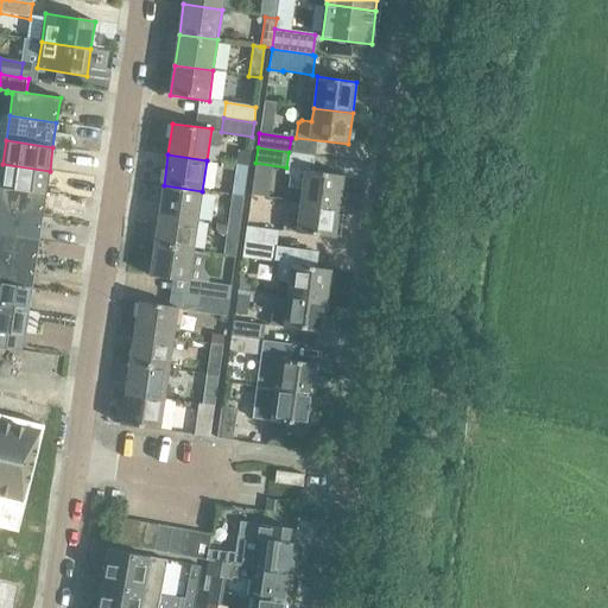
[(2,164),(0,177),(0,187),(46,194),(50,171),(2,164)]
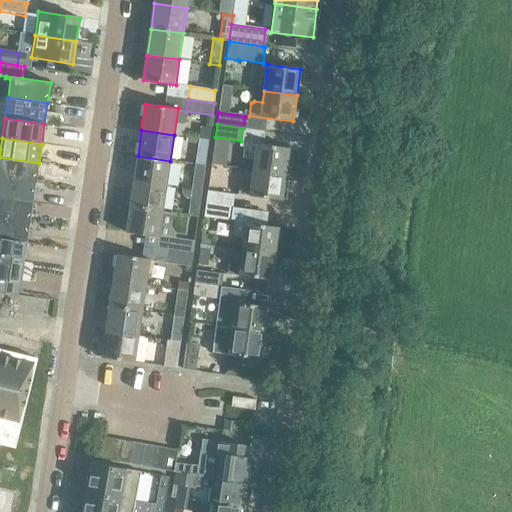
[(198,139),(195,164),(205,166),(208,140),(198,139)]
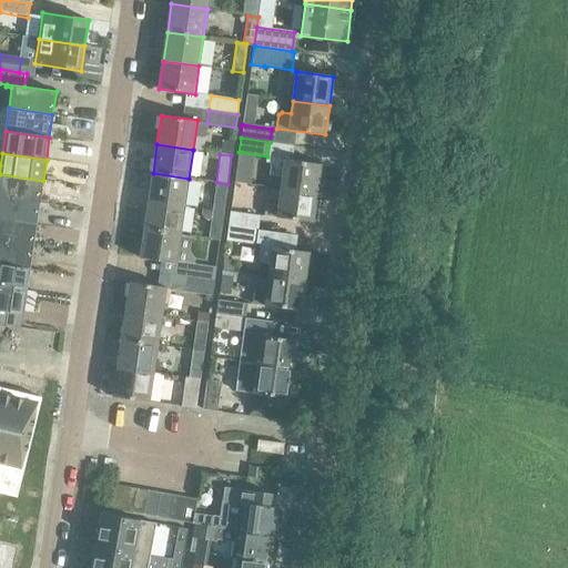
[(283,176),(281,189),(317,193),(322,164),(272,158),(270,174),(283,176)]
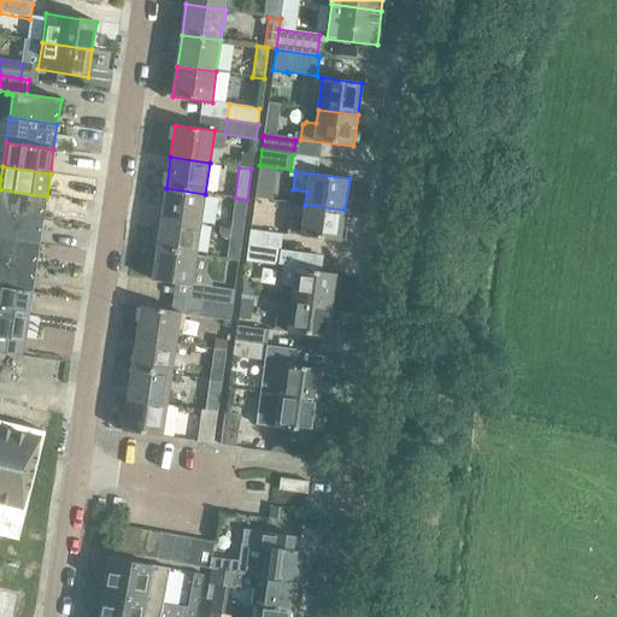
[(166,188),(162,218),(200,224),(205,194),(166,188)]
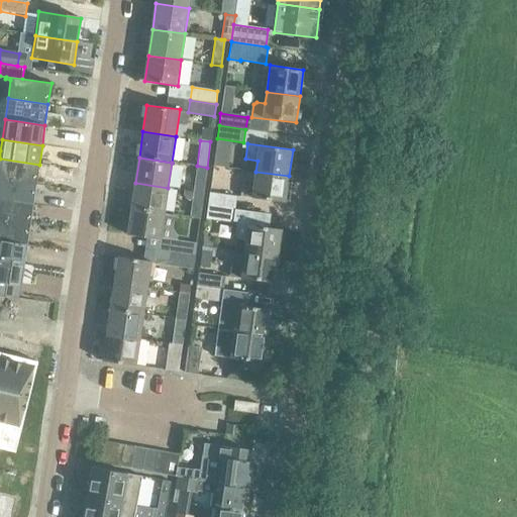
[(0,159),(0,178),(36,184),(39,165),(0,159)]
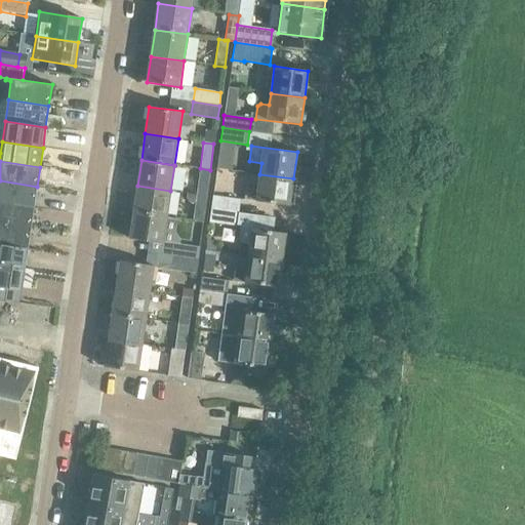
[(200,168),(196,194),(206,196),(210,170),(200,168)]
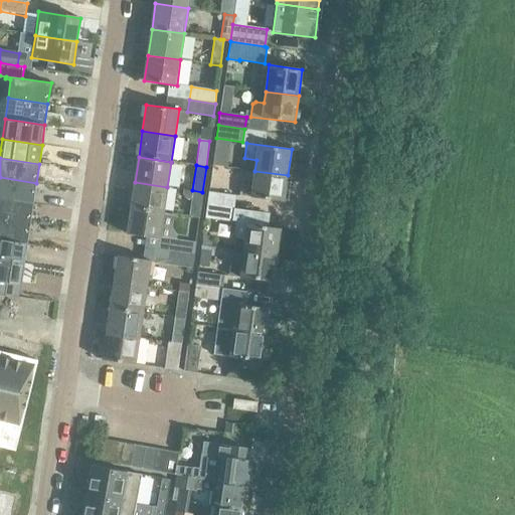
[(288,175),(254,171),(252,187),(241,185),(240,196),(285,201),(285,200),(289,200),(291,187),(287,186),(288,175)]
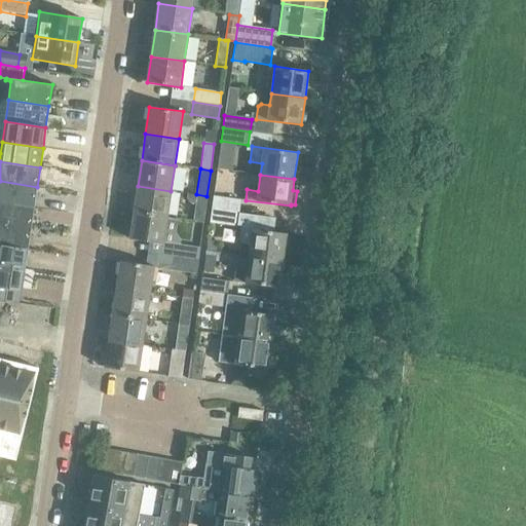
[(0,181),(0,202),(34,208),(37,187),(0,181)]
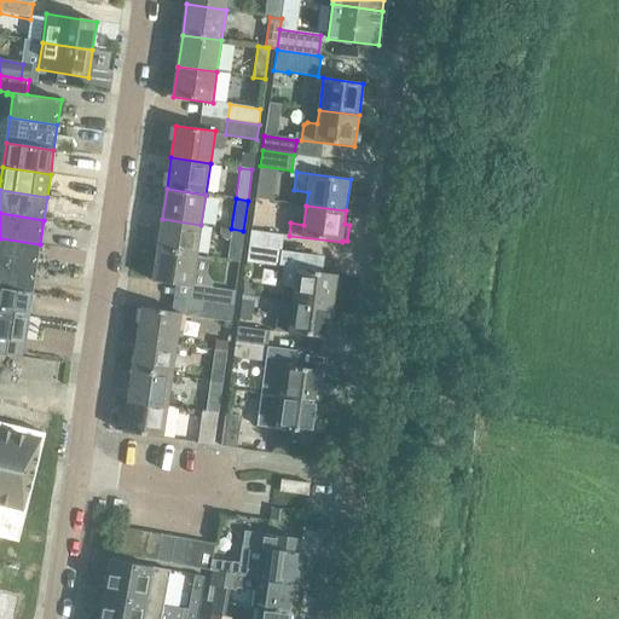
[(162,219),(157,249),(197,255),(201,225),(162,219)]
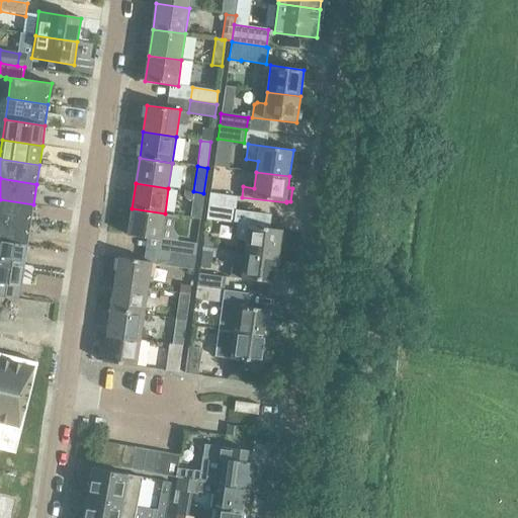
[(203,193),(193,191),(190,218),(200,220),(203,193)]
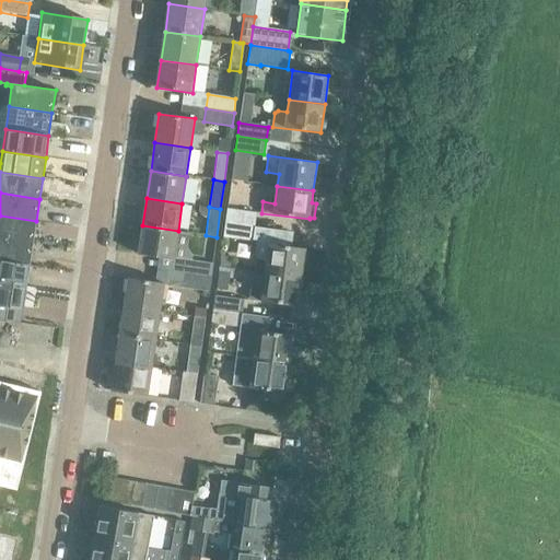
[(228,209),(226,223),(255,226),(257,213),(228,209)]
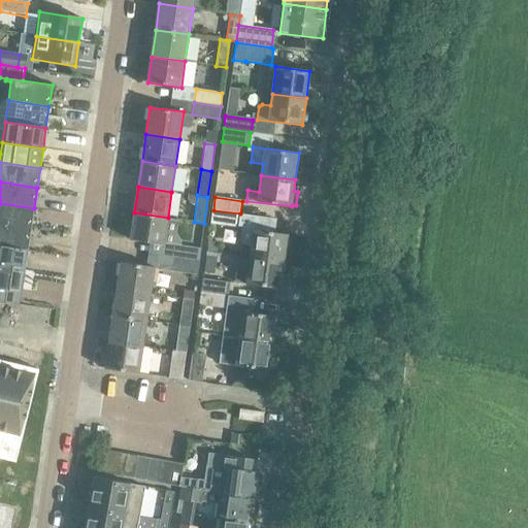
[(0,203),(0,224),(31,229),(34,208),(0,203)]
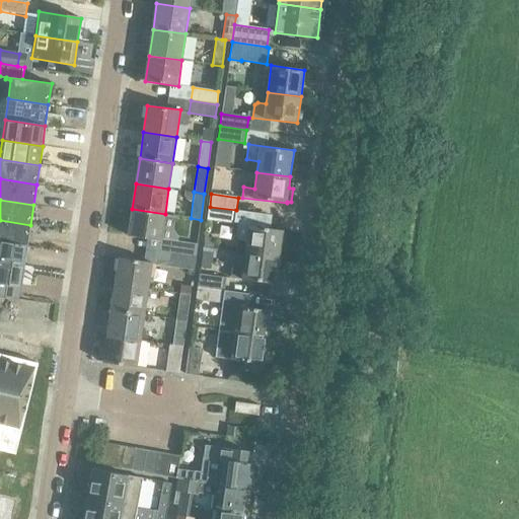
[(247,242),(246,252),(279,257),(283,230),(252,226),(254,213),(236,211),(236,210),(210,207),(208,221),(238,225),(236,237),(239,241),(247,242)]
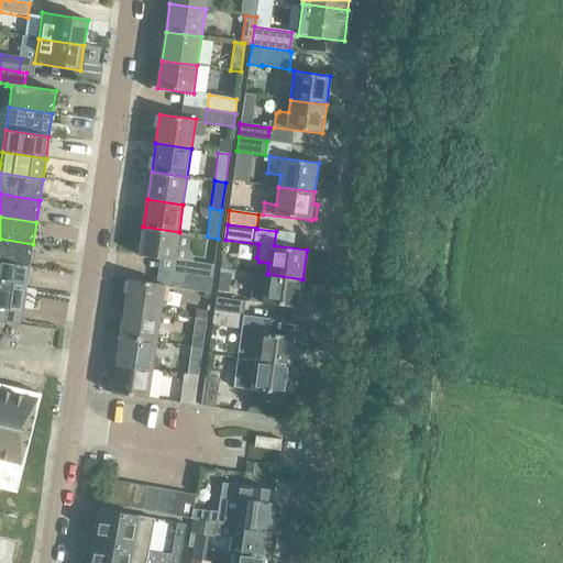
[(139,255),(175,261),(179,232),(143,227),(139,255)]
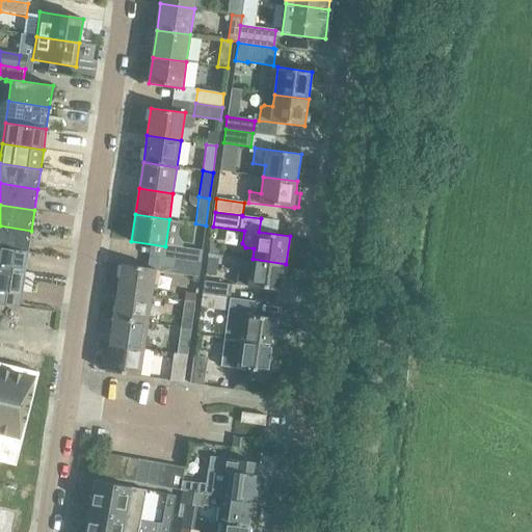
[(0,225),(0,246),(28,251),(31,231),(0,225)]
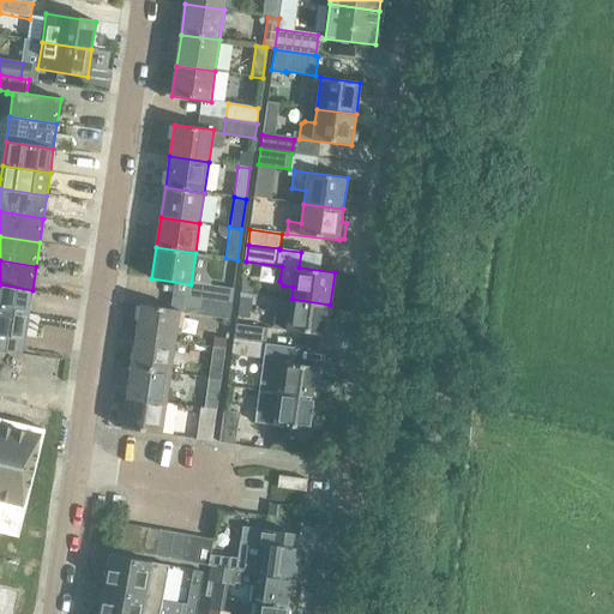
[(0,284),(0,309),(29,314),(32,290),(0,284)]
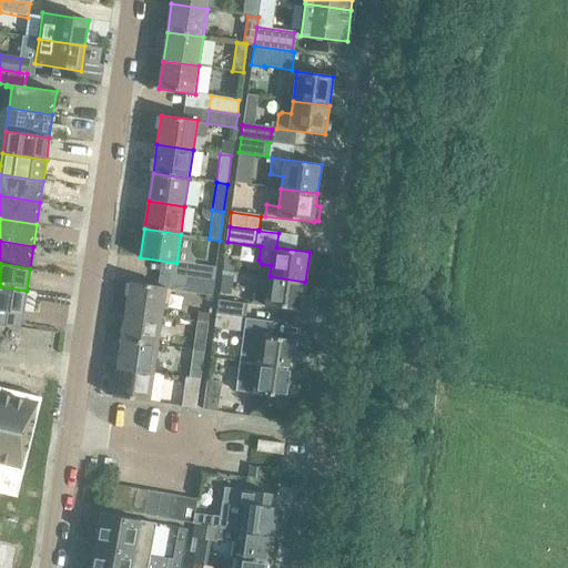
[(188,264),(185,277),(213,282),(215,267),(188,264)]
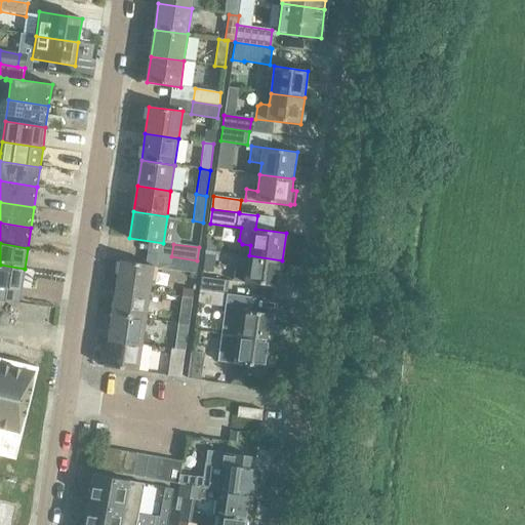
[(282,260),(249,255),(247,268),(236,266),(234,281),(279,287),(282,260)]
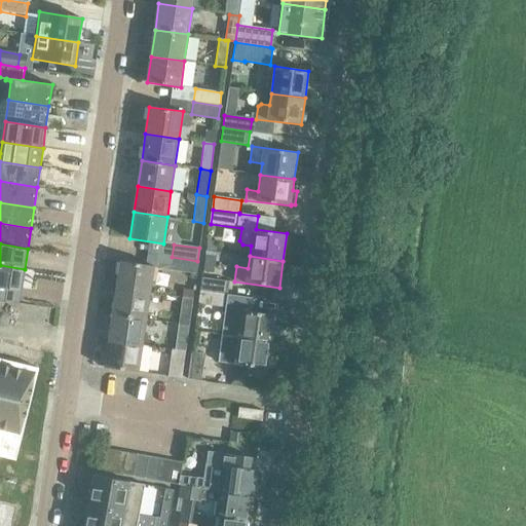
[(197,261),(172,257),(170,270),(195,273),(197,261)]
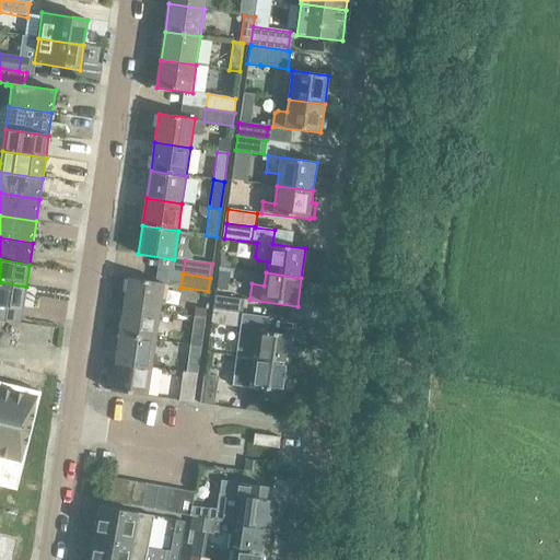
[(128,278),(124,306),(160,312),(164,283),(128,278)]
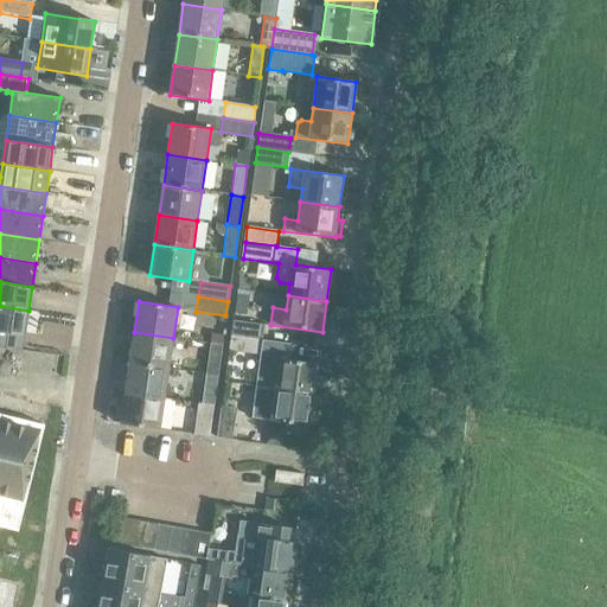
[(29,311),(0,306),(0,344),(2,332),(25,336),(29,311)]
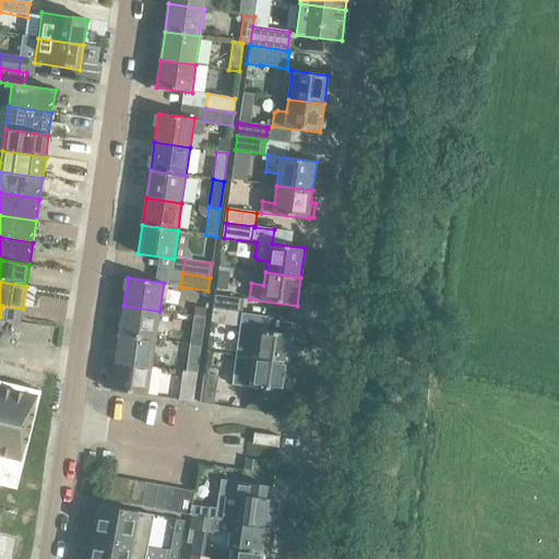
[(215,296),(213,309),(241,313),(242,299),(215,296)]
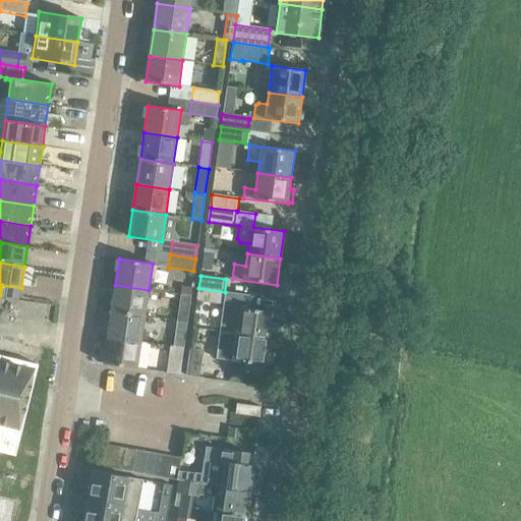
[(115,285),(111,311),(145,315),(149,290),(115,285)]
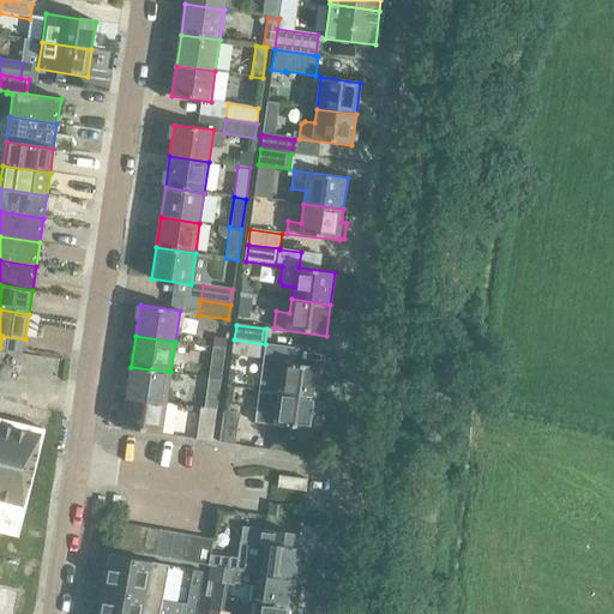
[(214,348),(209,378),(221,380),(226,349),(214,348)]
